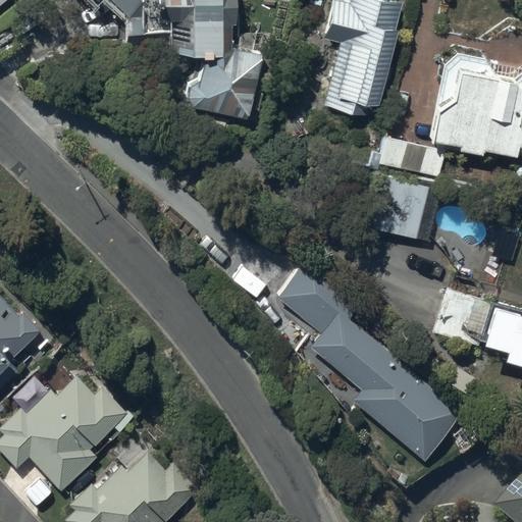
[(98,0),(109,0),(124,14),(124,52),(207,51),(200,79),(189,84),(186,94),(193,106),(245,119),(262,54),(230,46),(230,22),(235,22),(235,0),(96,0),(97,1),(98,0)]
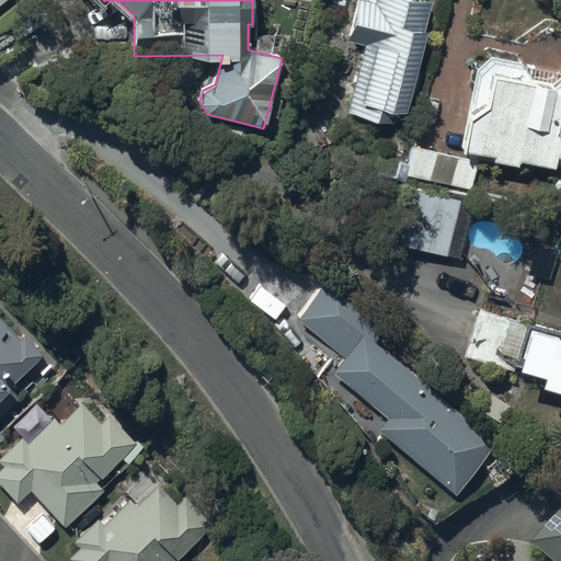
[(377,0),(377,2),(366,0),(358,0),(348,39),(366,44),(350,111),(401,124),(431,3),(420,0),(377,0)]
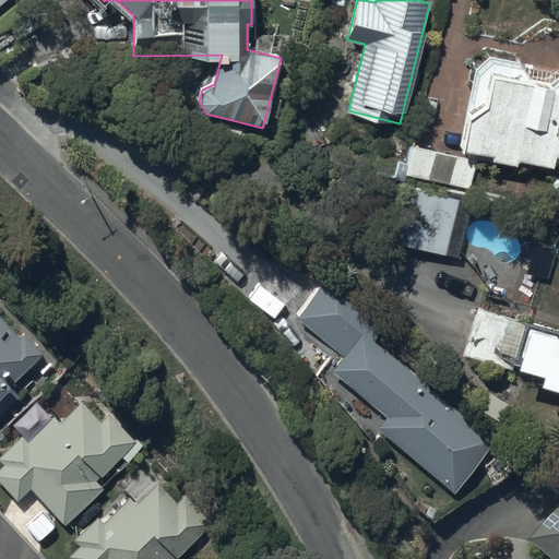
[(468,118),(464,151),(494,155),(492,159),(518,165),(519,161),(552,167),(555,155),(558,155),(558,78),(551,83),(496,73),(488,106),(468,118)]
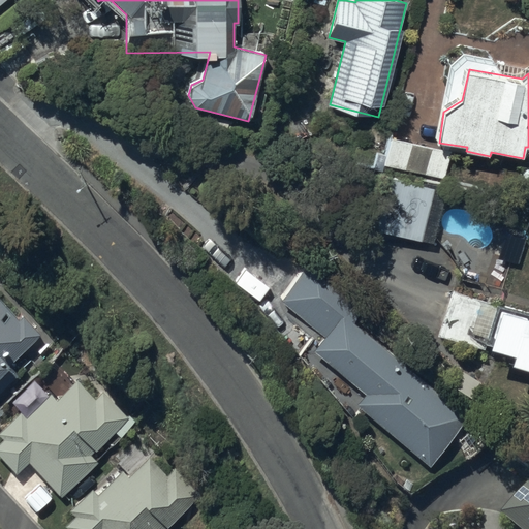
[(385,166),(444,180),(450,153),(392,138),(385,166)]
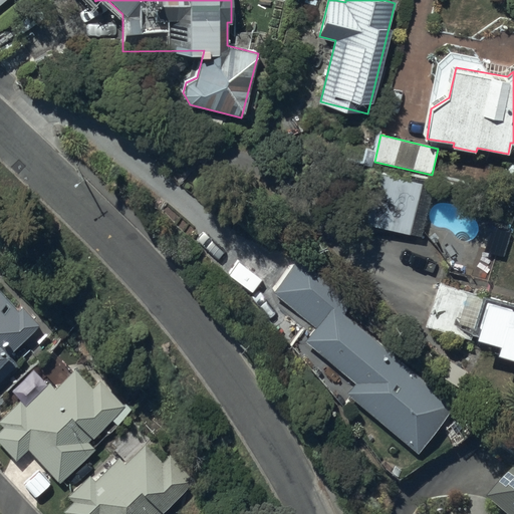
[(370,225),(408,235),(421,185),(382,176),(370,225)]
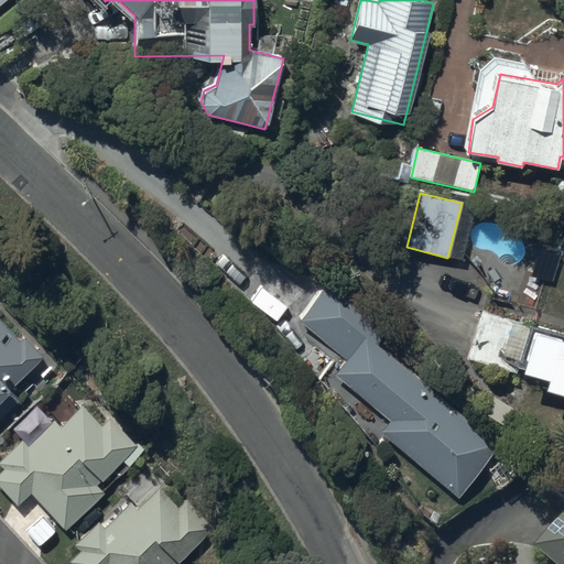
[(380,434),(458,498),(500,447),(377,347),(389,332),(328,283),(299,320),(349,360),(336,376),(391,421),(380,434)]
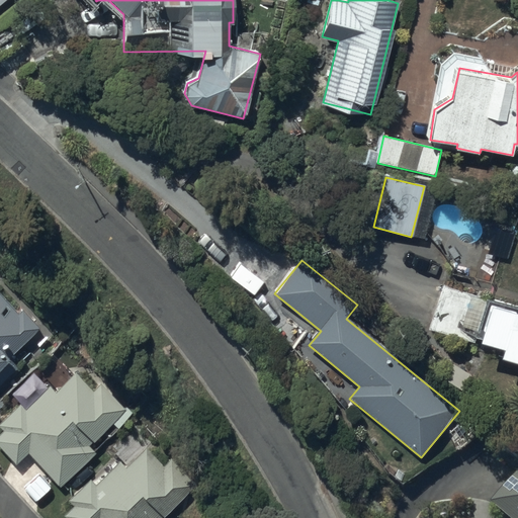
[(0,380),(18,364),(8,353),(39,325),(22,306),(16,311),(0,292),(0,380)]
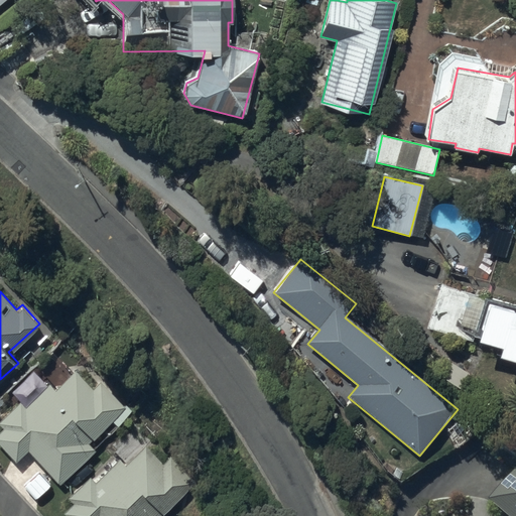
[(515,310),(488,302),(478,339),(502,347),(499,356),(515,360),(515,325),(515,323),(515,310)]
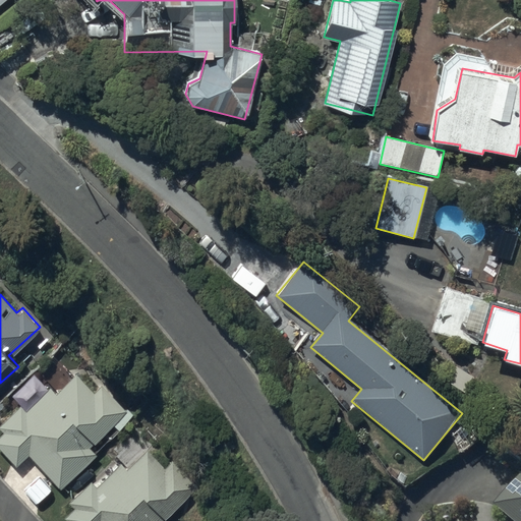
[(18,402),(0,418),(0,426),(2,429),(0,430),(0,447),(14,463),(27,451),(59,486),(96,453),(88,445),(112,422),(117,427),(132,413),(126,407),(125,409),(101,383),(92,391),(74,371),(54,391),(49,385),(44,390),(31,375),(10,394),(18,402)]
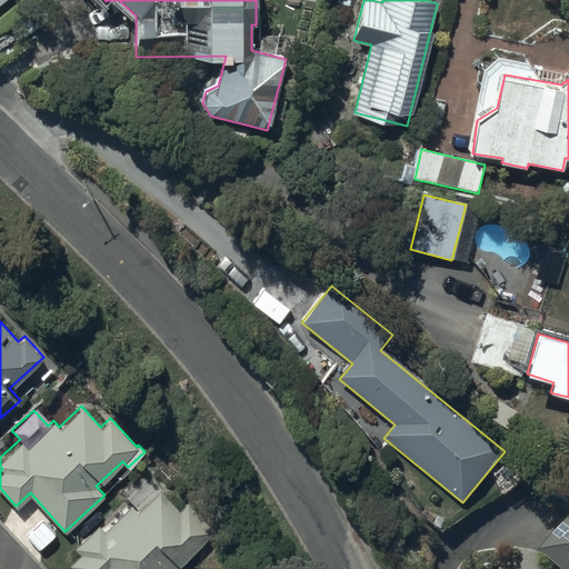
[(98,521),(73,543),(79,550),(68,561),(75,568),(173,568),(216,529),(188,500),(179,509),(160,488),(137,510),(128,500),(113,513),(111,510),(103,518),(106,520),(101,525),(98,521)]
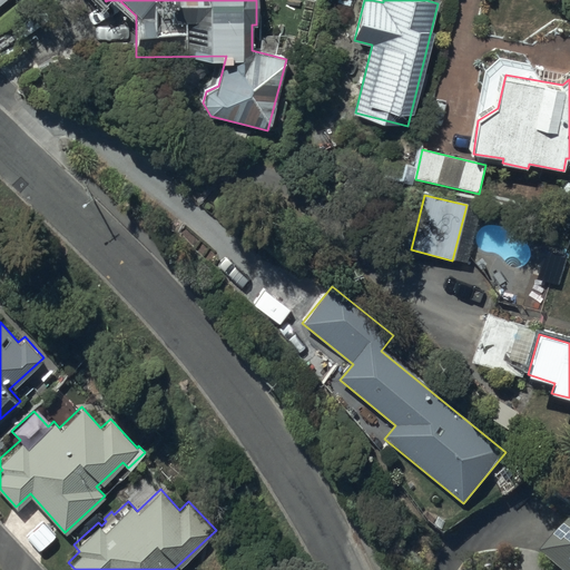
[(569,569),(569,541),(550,568),(552,569),(569,569)]
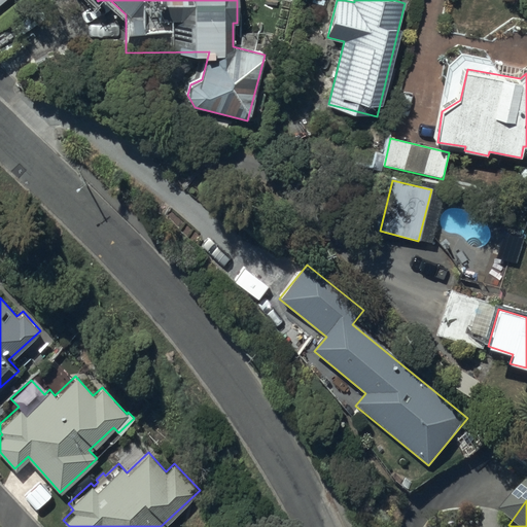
All buildings are outlined.
